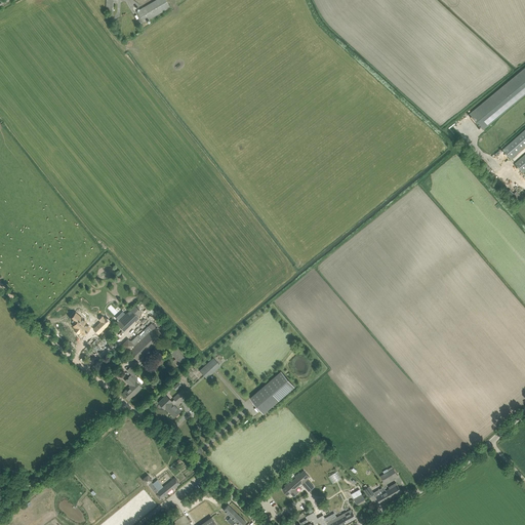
[(156,0),(136,11),(144,23),(170,7),(165,0),(156,0)]
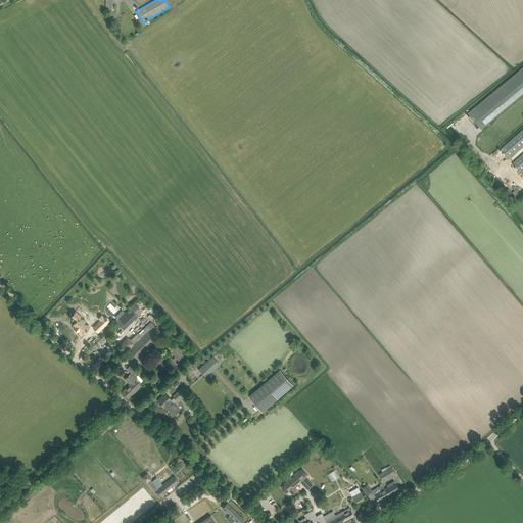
[(522,94),(522,66),(468,113),(470,115),(468,116),(477,128),(479,127),(481,129),(522,94)]
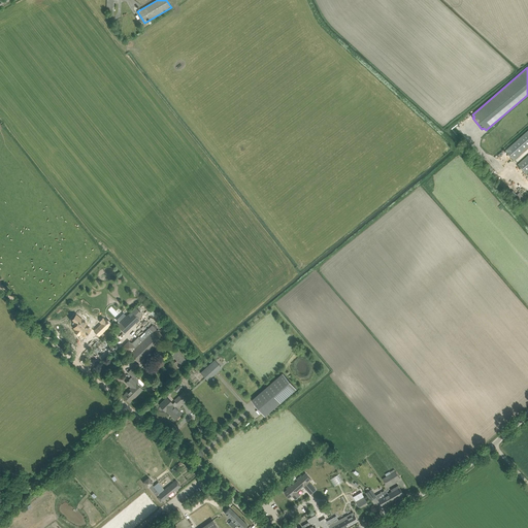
[(527,130),(505,151),(514,160),(527,146),(527,130)]
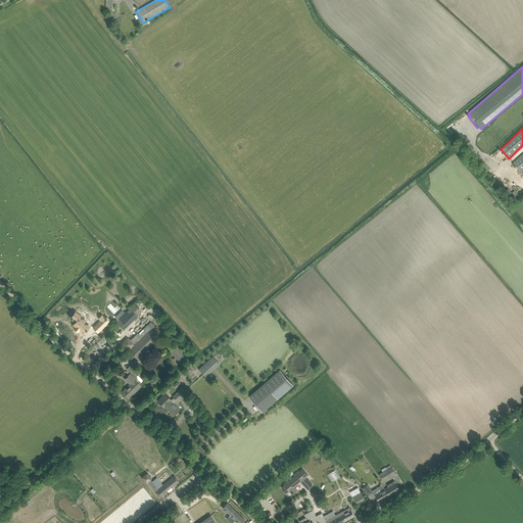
[(522,153),(513,162),(521,172),(522,170),(522,153)]
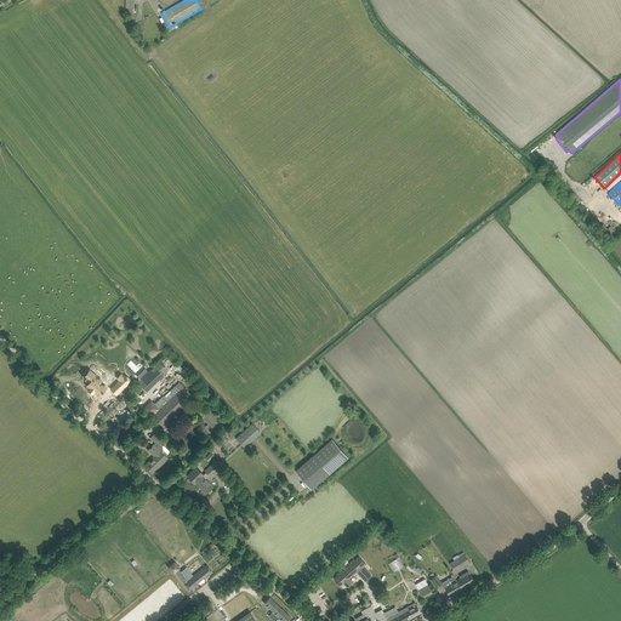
[(137,382),(147,392),(164,375),(155,365),(137,382)]
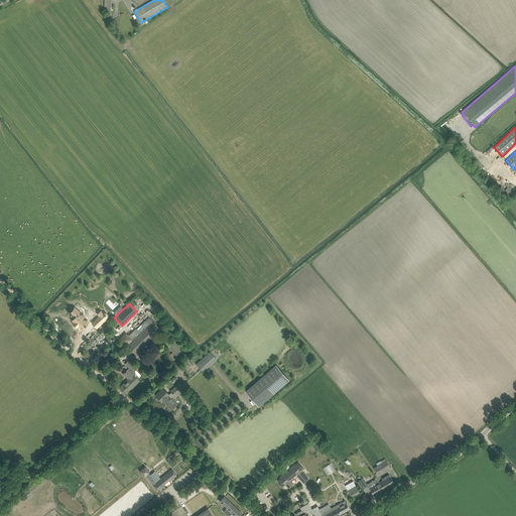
[(78,308),(73,313),(77,316),(74,319),(76,321),(75,321),(79,326),(80,325),(83,328),(86,325),(87,324),(89,320),(84,316),(85,314),(78,308)]
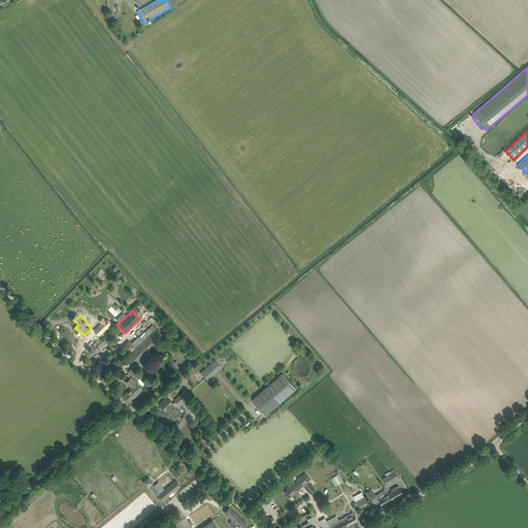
[(100,325),(95,331),(99,335),(108,327),(104,322),(103,323),(103,322),(100,325)]
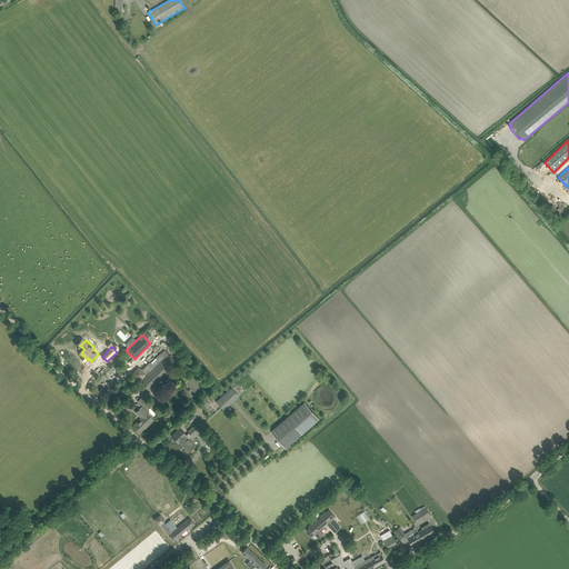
[(140,380),(140,381),(150,390),(173,367),(171,366),(176,361),(165,350),(151,363),(150,362),(143,369),(141,369),(139,367),(132,373),(139,381),(140,380)]
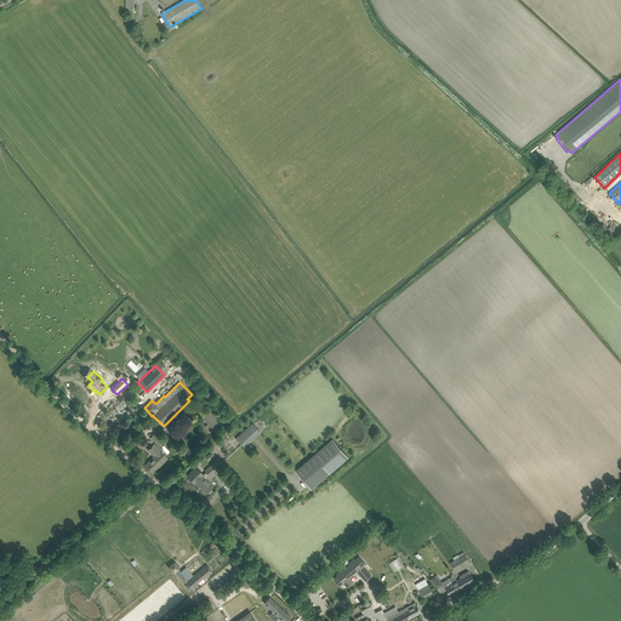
[(210,410),(201,416),(212,431),(220,425),(210,410)]
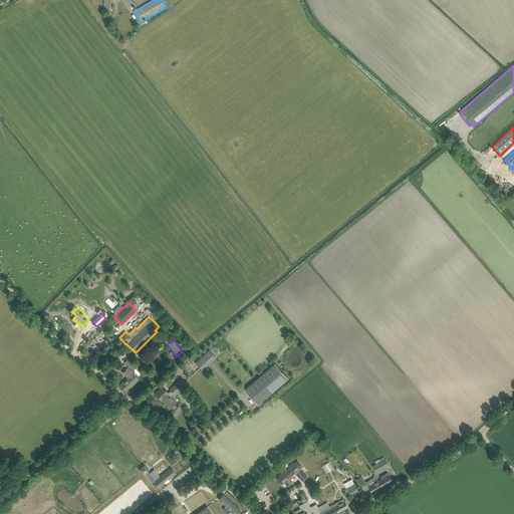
[(156,348),(147,356),(153,362),(161,353),(156,348)]
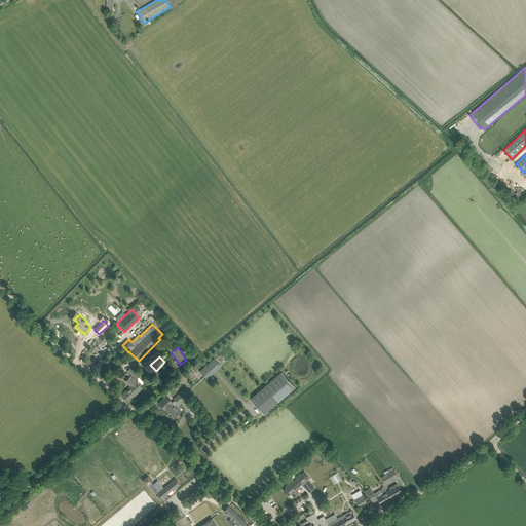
[(207,379),(221,366),(214,359),(199,371),(207,379)]
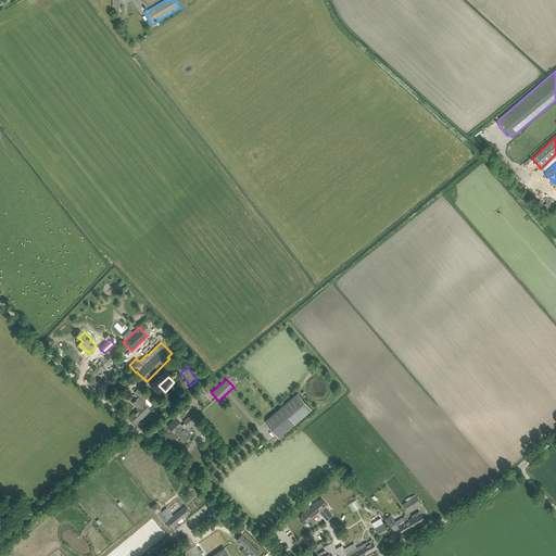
[(137,424),(140,420),(151,409),(149,408),(150,406),(146,402),(146,400),(142,396),(144,394),(143,393),(144,392),(146,390),(141,386),(138,388),(135,391),(140,396),(138,397),(137,399),(133,403),(138,408),(129,417),(137,424)]
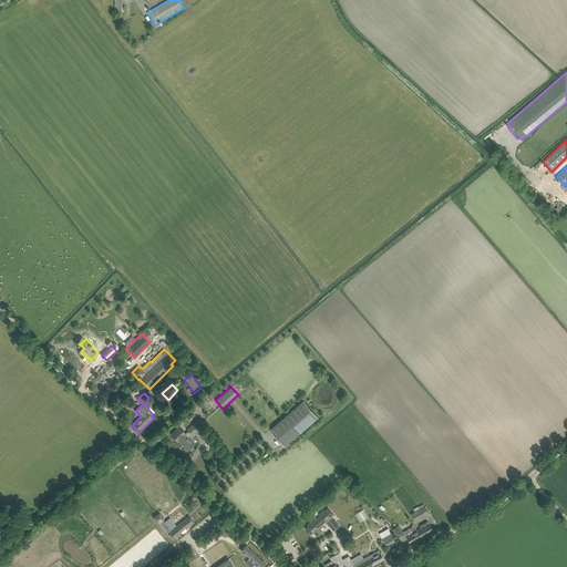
[(285,446),(318,418),(303,401),(270,430),(285,446)]
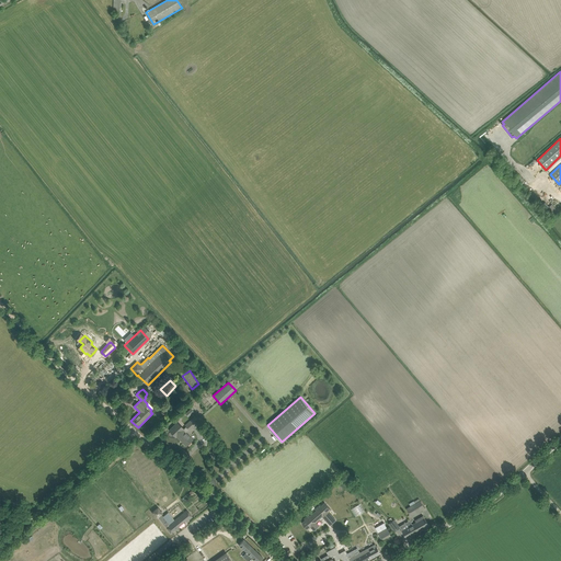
[(193,418),(185,425),(186,426),(190,430),(197,423),(195,420),(197,419),(195,416),(193,418)]
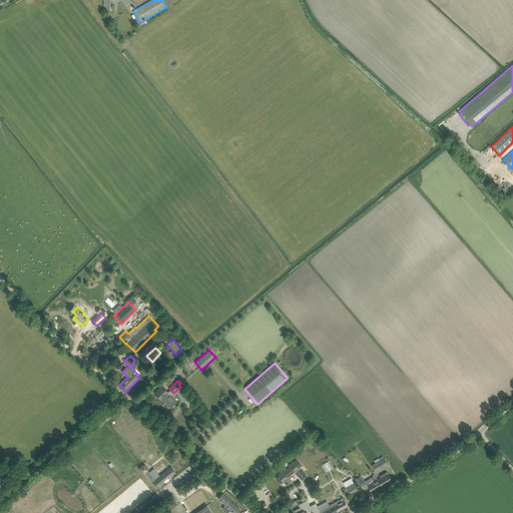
[(158,390),(154,394),(160,400),(161,399),(170,408),(174,404),(176,402),(170,395),(173,393),(170,390),(168,392),(162,386),(158,390)]
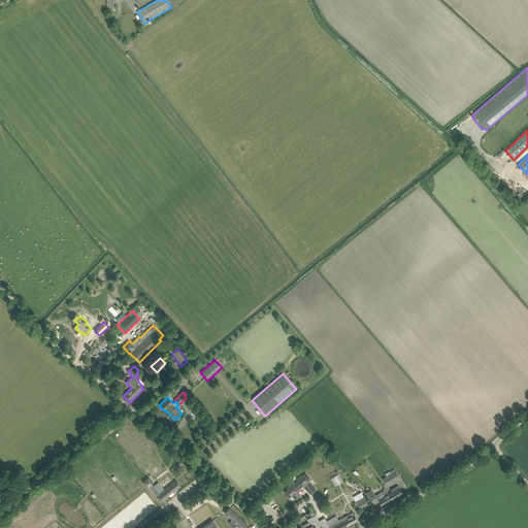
[(385,473),(387,476),(384,479),(387,486),(400,477),(396,471),(395,471),(394,469),(390,471),(385,473)]
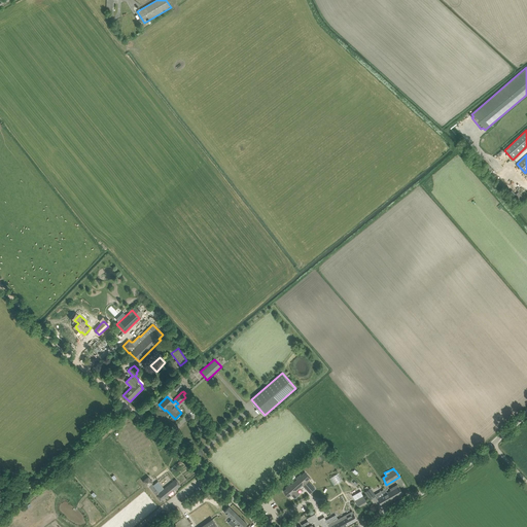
[(329,479),(335,486),(343,480),(339,472),(329,479)]
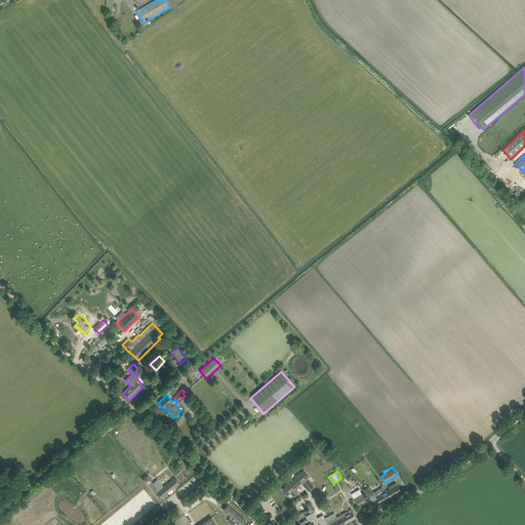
[(285,488),(282,491),(287,497),(290,494),(293,498),(298,494),(295,490),(301,484),(309,492),(314,489),(307,481),(309,478),(304,472),(300,475),(299,474),(294,478),(295,479),(289,484),(288,483),(284,487),(285,488)]
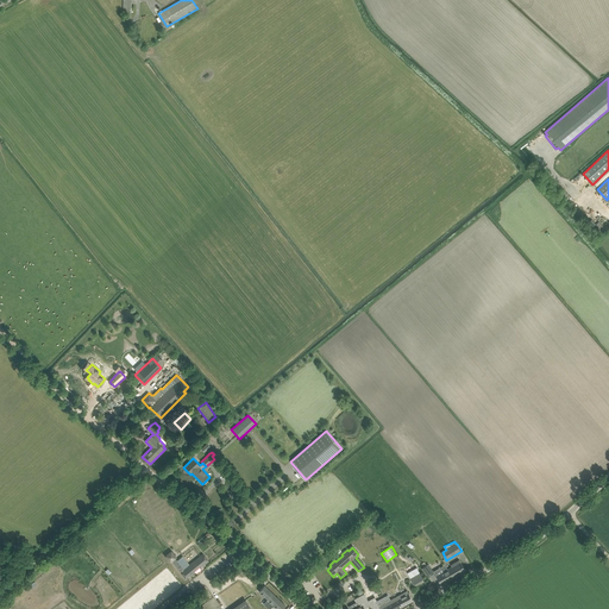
[(201,565),(202,566),(209,562),(202,553),(180,572),(186,579),(189,576),(190,577),(195,572),(194,571),(201,565)]
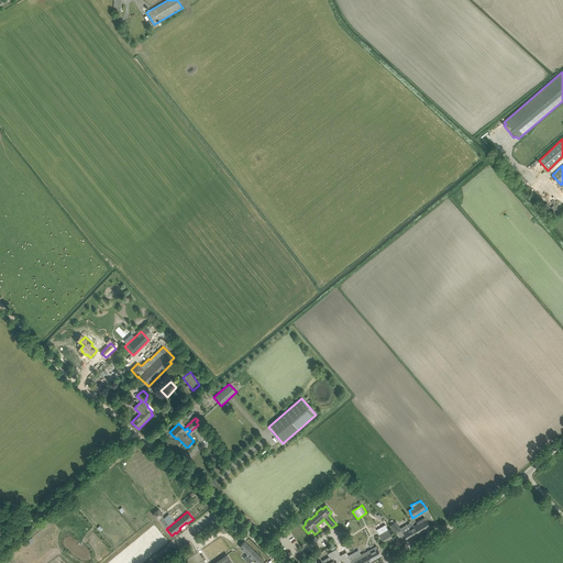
[(418,523),(414,527),(419,534),(431,528),(428,522),(424,517),(417,522),(418,523)]
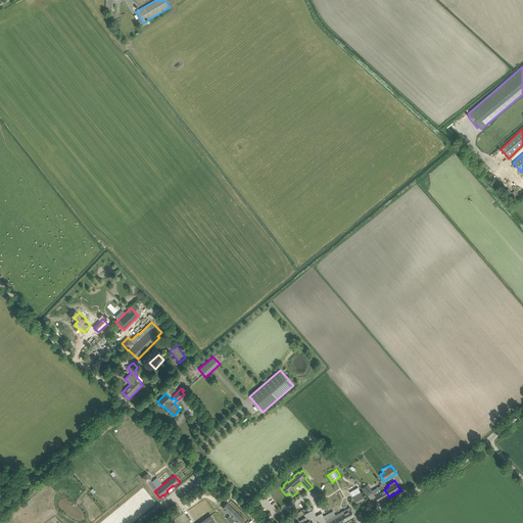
[(368,484),(363,488),(368,495),(373,492),(368,484)]
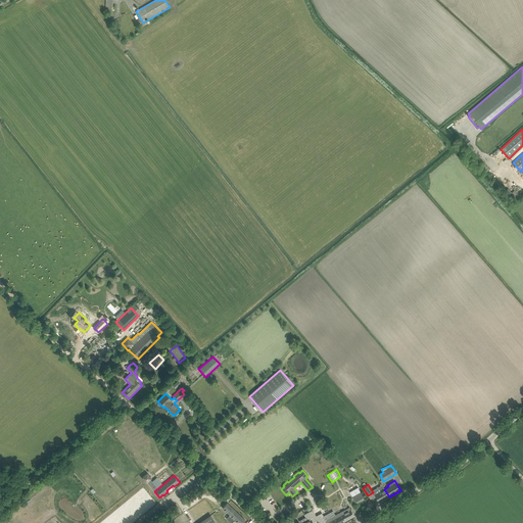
[(359,487),(350,492),(352,495),(355,502),(364,497),(361,491),(359,487)]
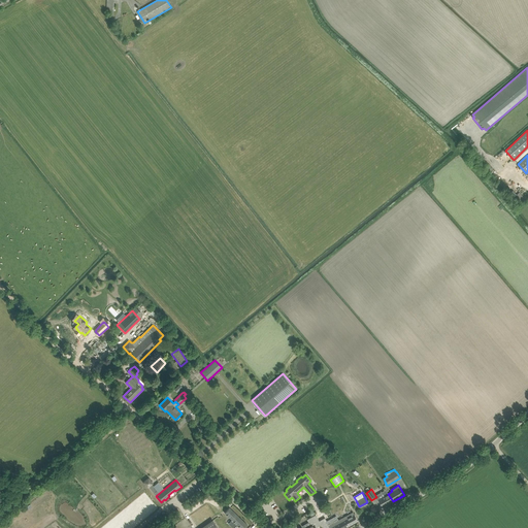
[(384,506),(393,501),(388,494),(378,499),(384,506)]
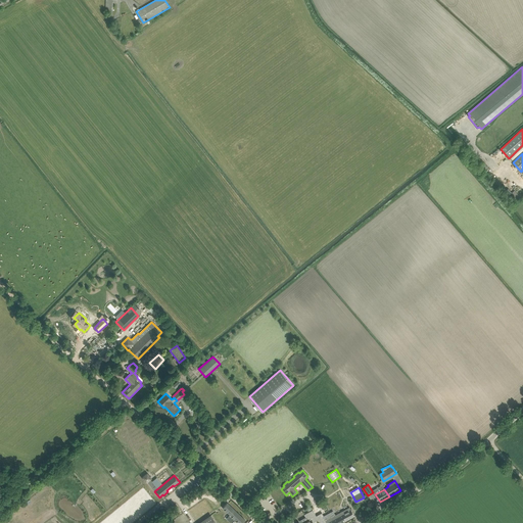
[(224,507),(223,508),(230,515),(226,519),(231,522),(232,522),(235,520),(238,522),(242,522),(245,520),(227,503),(224,507)]
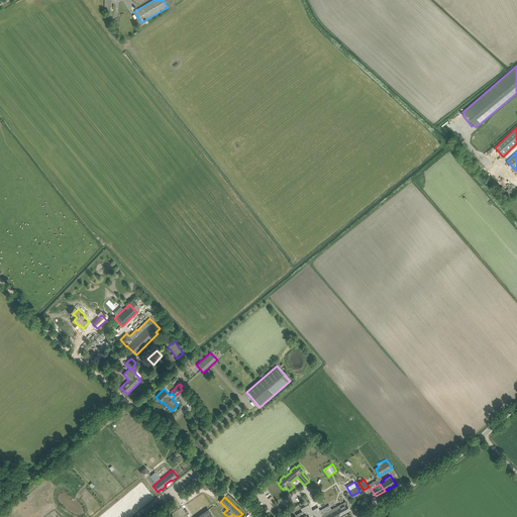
[(329,505),(320,510),(322,515),(320,516),(321,516),(337,516),(350,510),(346,502),(345,502),(332,509),(329,505)]
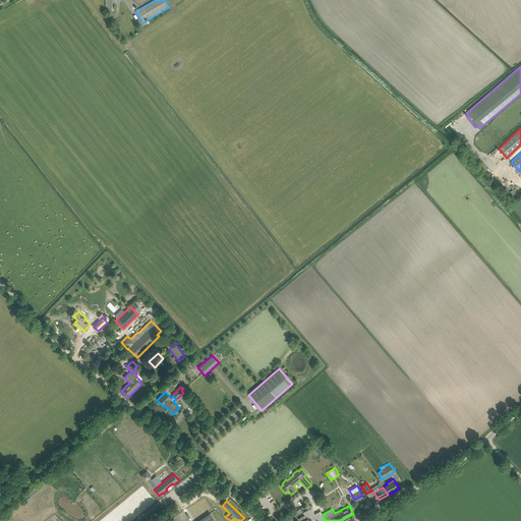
[(306,516),(299,519),(299,520),(312,520),(310,518),(311,517),(315,515),(311,508),(307,510),(308,511),(304,513),(305,515),(306,516)]
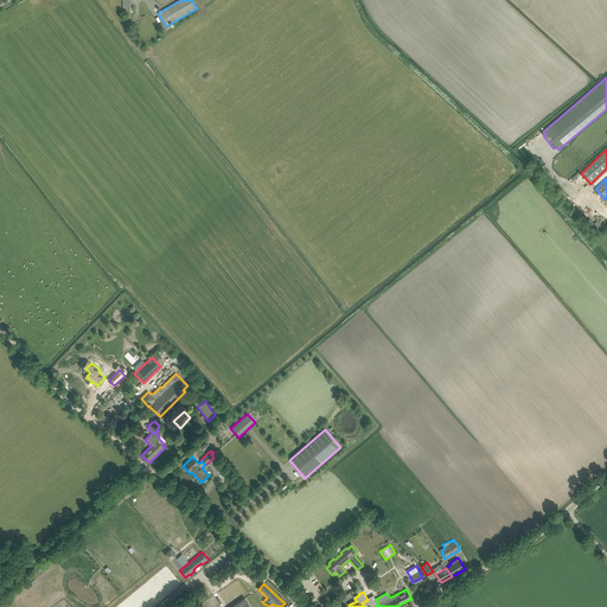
All buildings are outlined.
